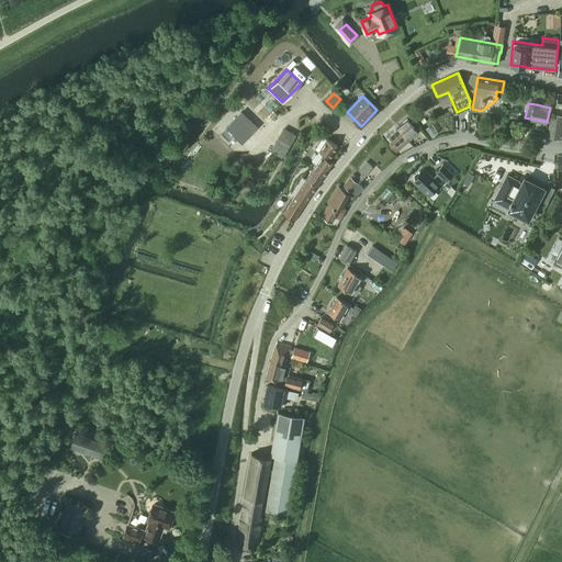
[(247,105),(233,121),(248,136),(263,120),(248,104),(247,105)]
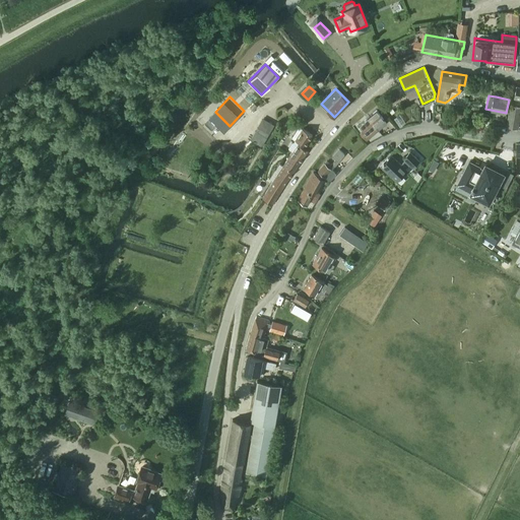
[(518,128),(519,115),(519,107),(510,106),(506,126),(518,128)]
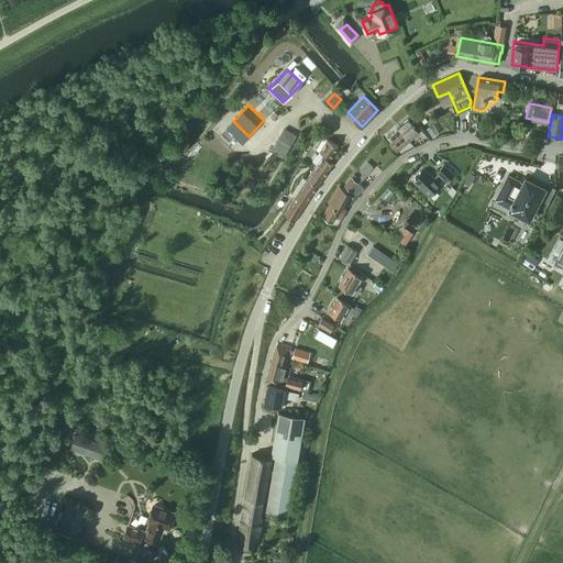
[(398,128),(409,140),(419,132),(408,119),(398,128)]
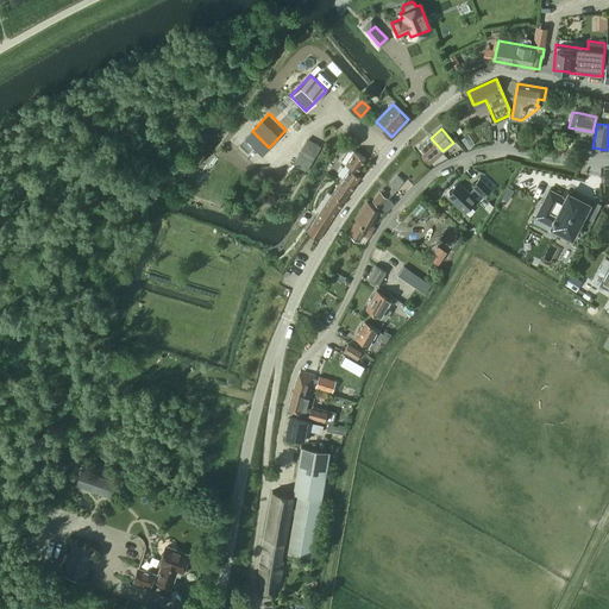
[(570,144),(572,135),(563,133),(562,142),(570,144)]
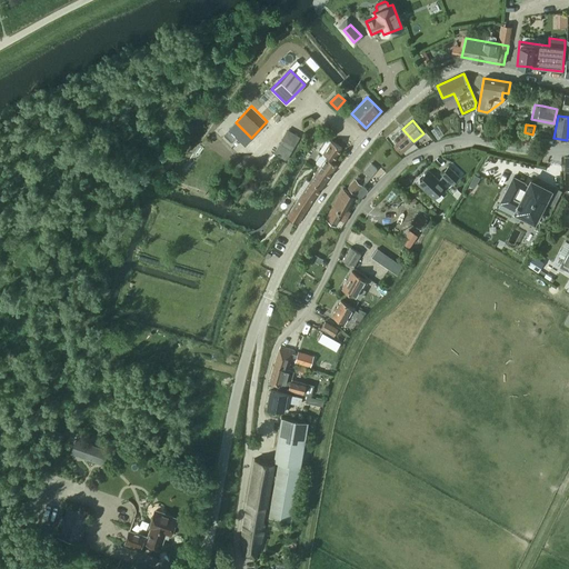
[(413,141),(402,129),(392,137),(397,142),(395,145),(400,153),(415,142),(413,141)]
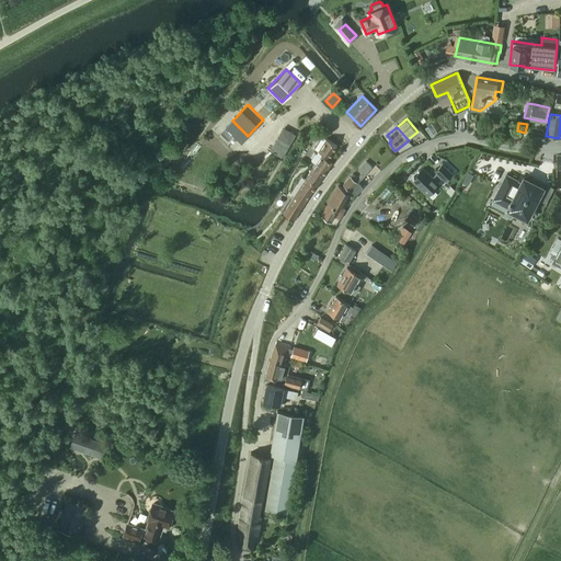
[(277,137),(270,150),(282,158),(287,148),(289,144),(277,137)]
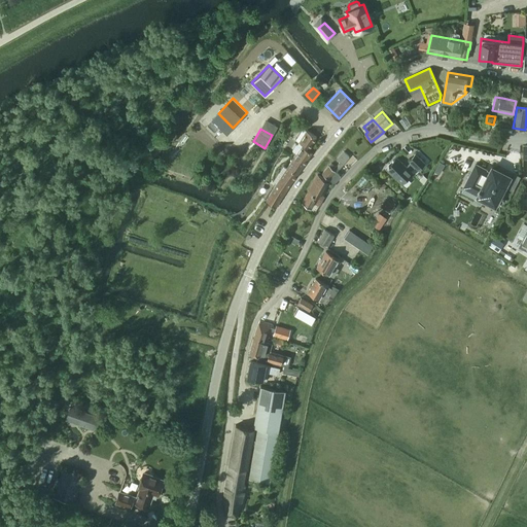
[(295,143),(292,148),(292,149),(296,152),(295,154),(294,156),(305,163),(306,162),(312,152),(302,145),(303,143),(309,147),(316,137),(306,130),(299,140),(297,143),(295,143)]
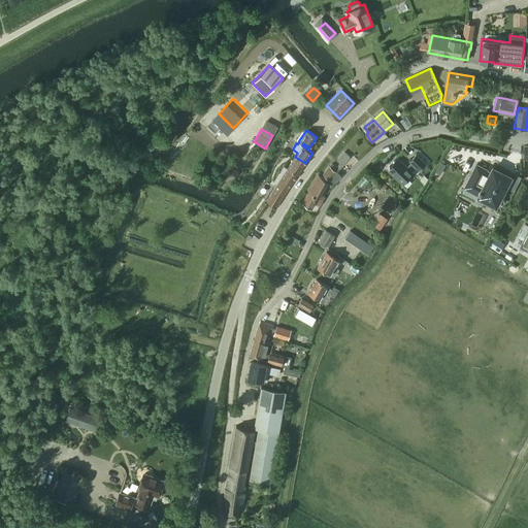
[(329,166),(323,173),(330,180),(331,179),(334,182),(335,182),(340,176),(340,175),(336,172),(339,169),(350,157),(344,152),(337,160),(340,162),(336,167),(332,163),(330,166),(329,166)]
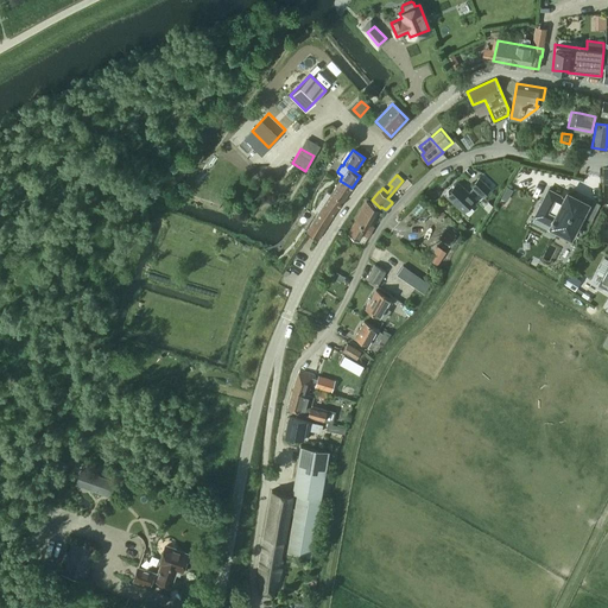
[(473,187),(468,192),(457,182),(444,194),(463,211),(475,198),(474,197),(479,192),(482,196),(491,188),(479,177),(472,185),(473,187)]
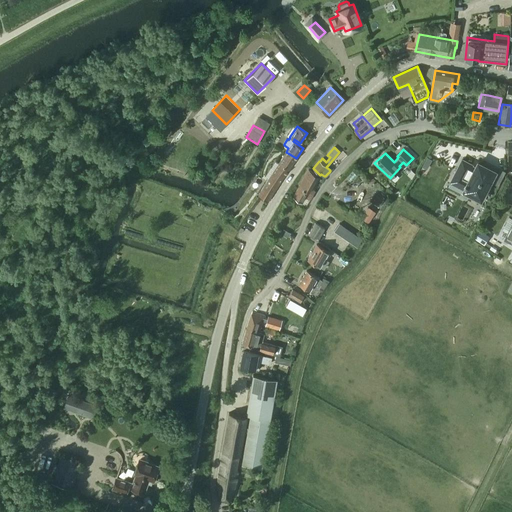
[(269,177),(258,195),(261,197),(268,201),(289,169),(296,158),(286,152),(281,159),(278,163),(269,177)]
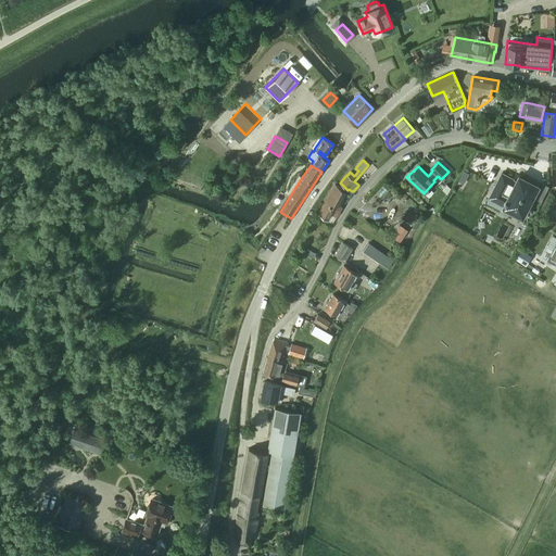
[(489,198),(504,204),(503,207),(513,212),(514,214),(516,215),(518,216),(520,215),(522,216),(538,186),(518,176),(516,181),(512,179),(513,178),(502,173),(489,198)]
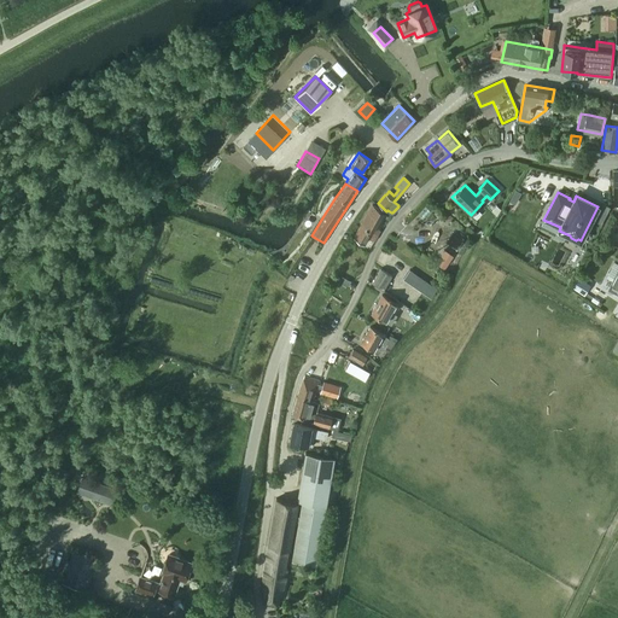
[(383,211),(372,205),(361,225),(377,234),(380,229),(375,227),(383,211)]
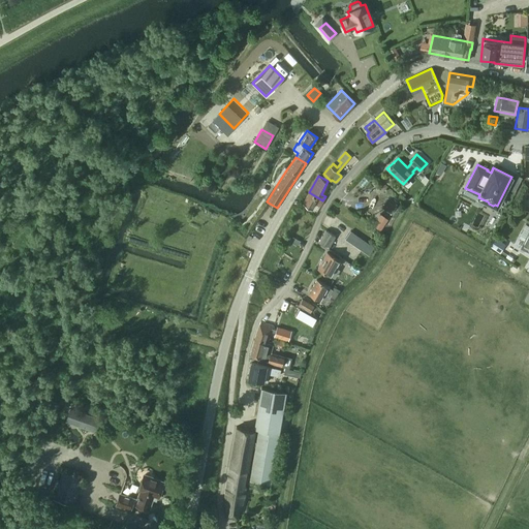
[(322,200),(309,192),(303,204),(312,209),(315,204),(319,207),(322,200)]
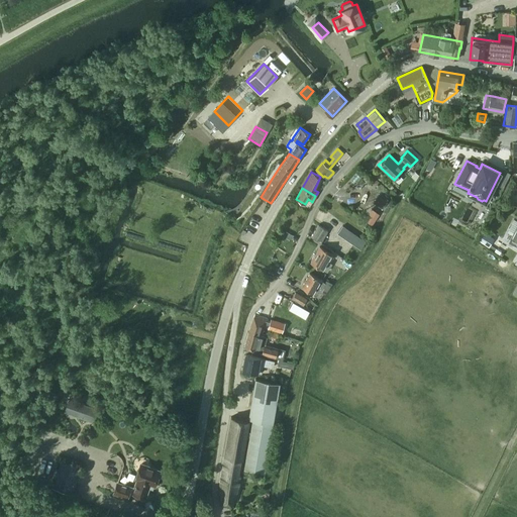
[(378,195),(373,202),(382,209),(387,201),(378,195)]
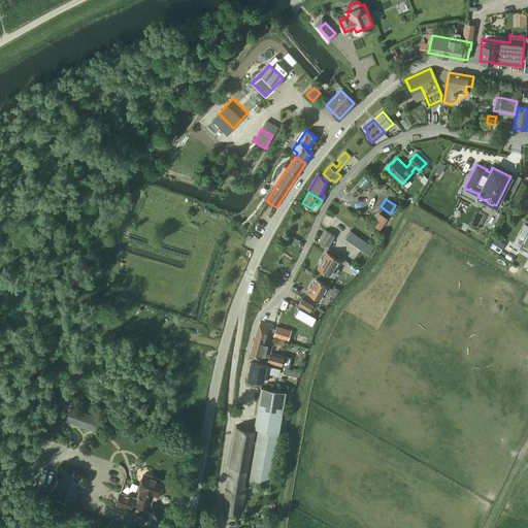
[(380,213),(372,224),(381,229),(387,219),(380,213)]
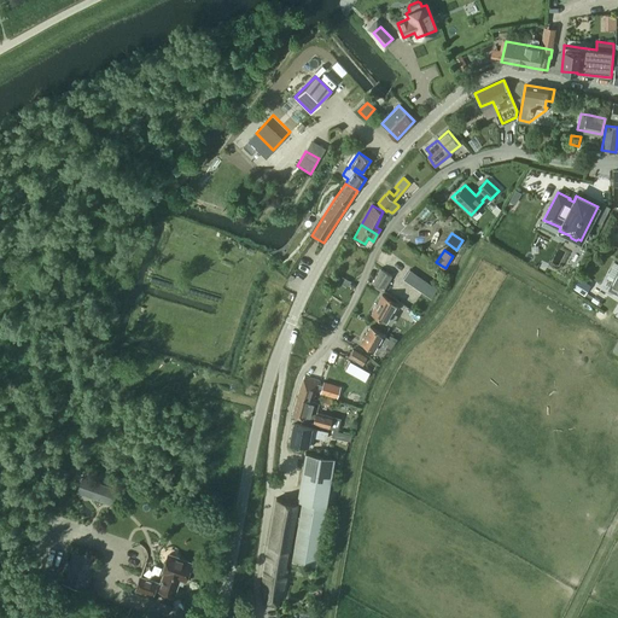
[(373,283),(384,290),(392,275),(380,268),(373,283)]
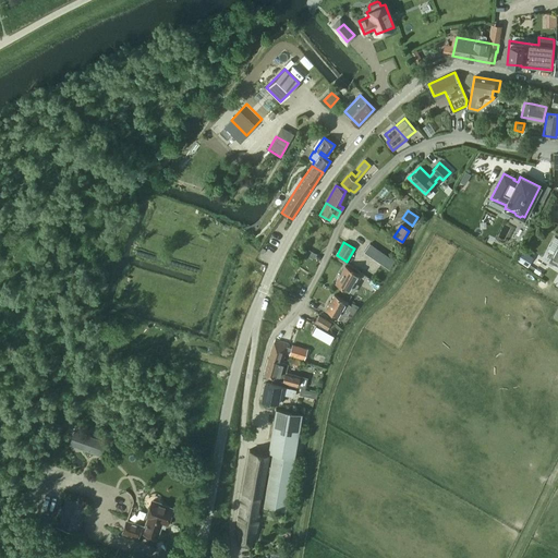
[(370,243),(364,252),(386,266),(389,268),(395,261),(370,243)]
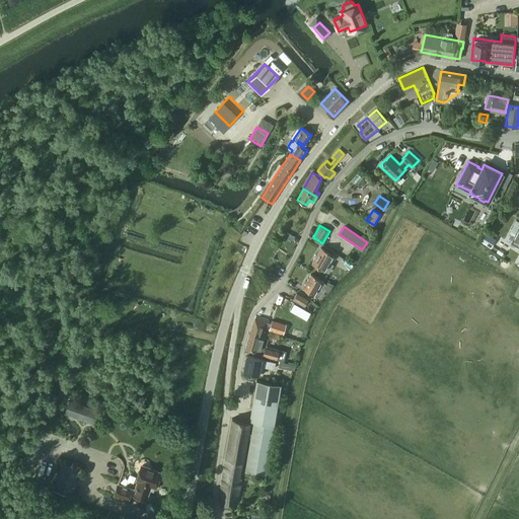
[(486,232),(479,240),(488,246),(494,237),(486,232)]
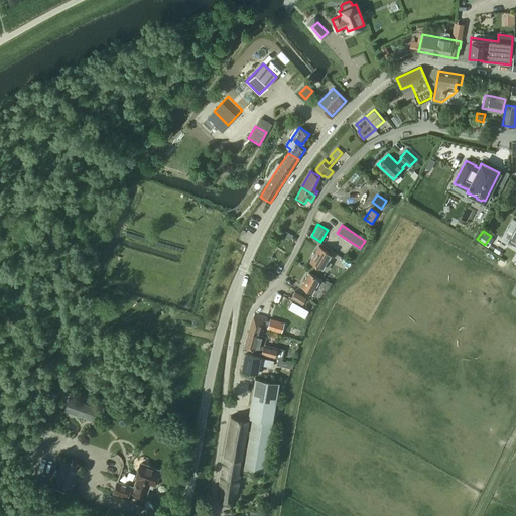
[(309,261),(321,268),(327,271),(331,263),(327,260),(331,253),(318,246),(309,261)]
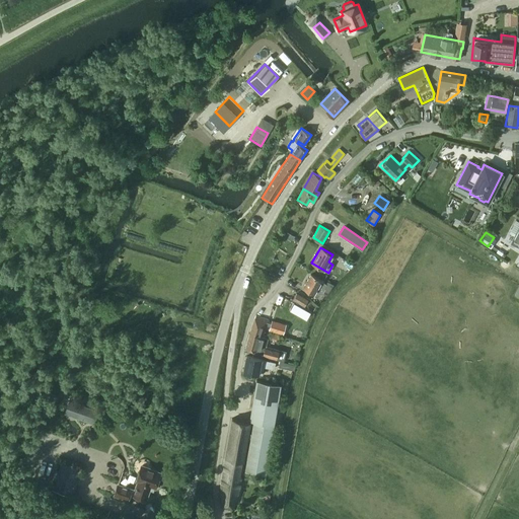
[(326,284),(311,275),(303,288),(318,297),(321,292),(325,295),(334,285),(327,282),(326,284)]
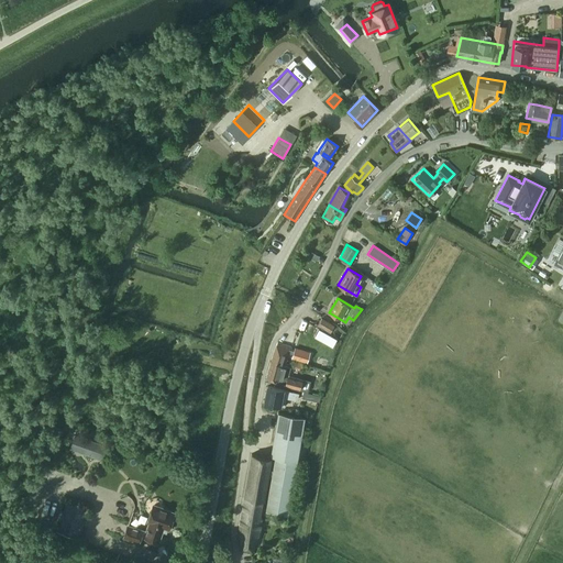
[(322,318),(318,324),(330,332),(334,326),(322,318)]
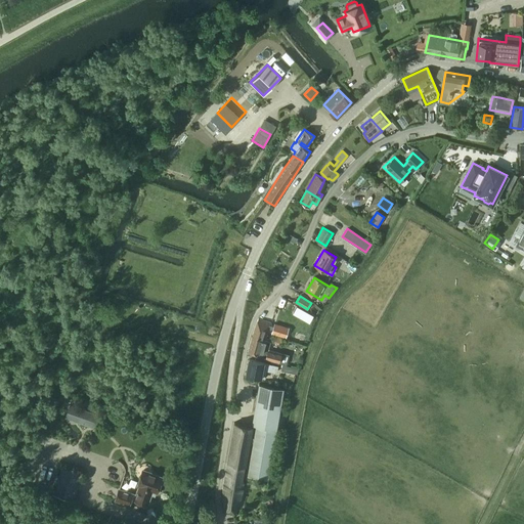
[(294,312),(303,317),(307,310),(298,305),(294,312)]
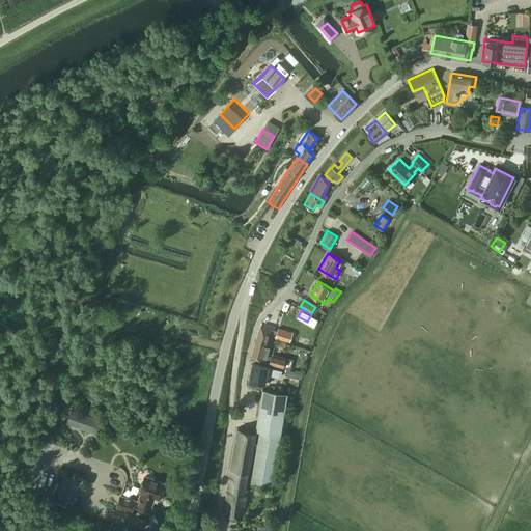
[(275,327),(262,324),(256,341),(269,344),(270,344),(275,327)]
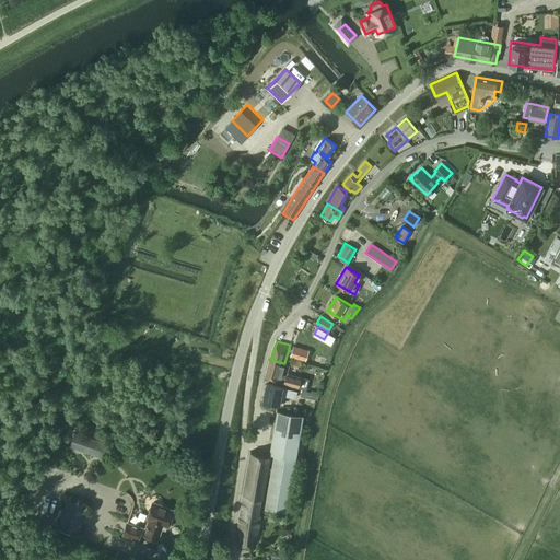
[(295,347),(292,354),(304,359),(307,351),(295,347)]
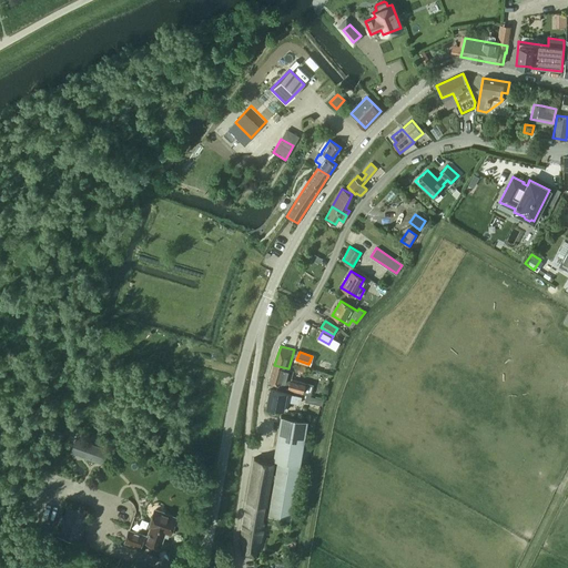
[(293,369),(288,368),(287,368),(274,365),(269,382),(283,386),(283,385),(287,387),(293,369)]
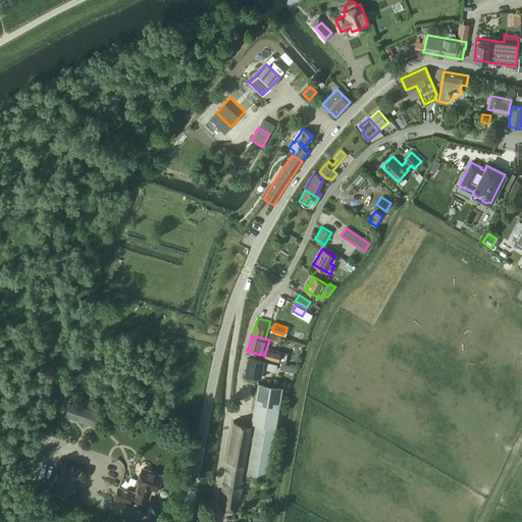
[(264,356),(264,358),(277,362),(278,362),(285,363),(289,353),(280,351),(279,354),(266,351),(264,356)]
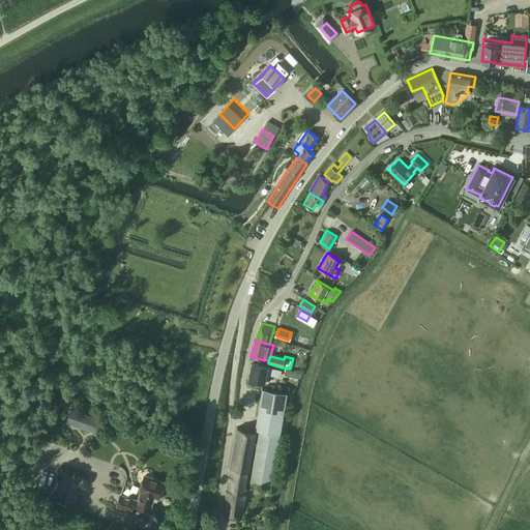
[(252,363),(248,378),(268,382),(269,374),(280,376),(281,370),(270,367),(271,367),(252,363)]
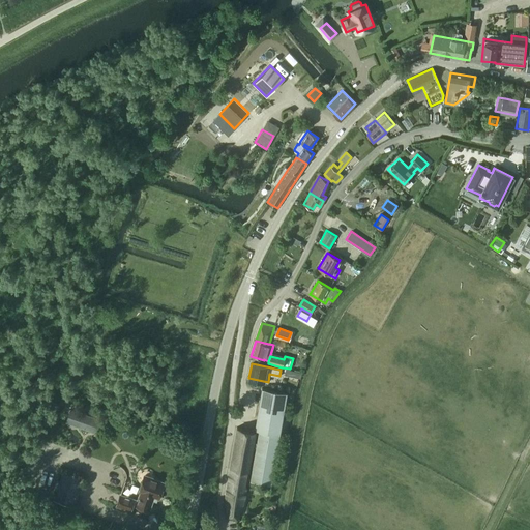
[(251,480),(270,483),(287,391),(262,387),(255,429),(259,430),(251,480)]
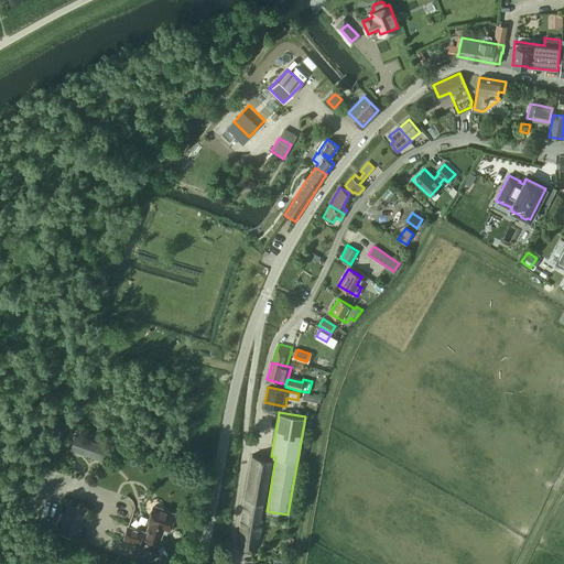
[(71,448),(104,459),(108,447),(76,435),(71,448)]
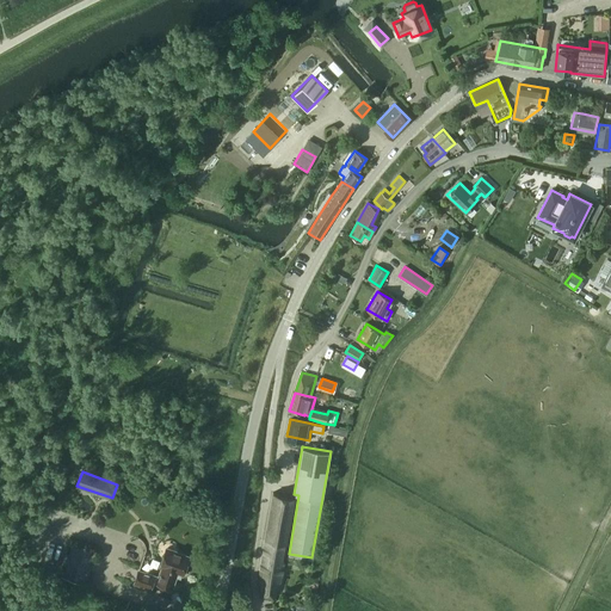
[(281,581),(284,561),(282,561),(284,542),(287,542),(295,497),(273,492),(259,572),(260,593),(275,597),(281,581)]
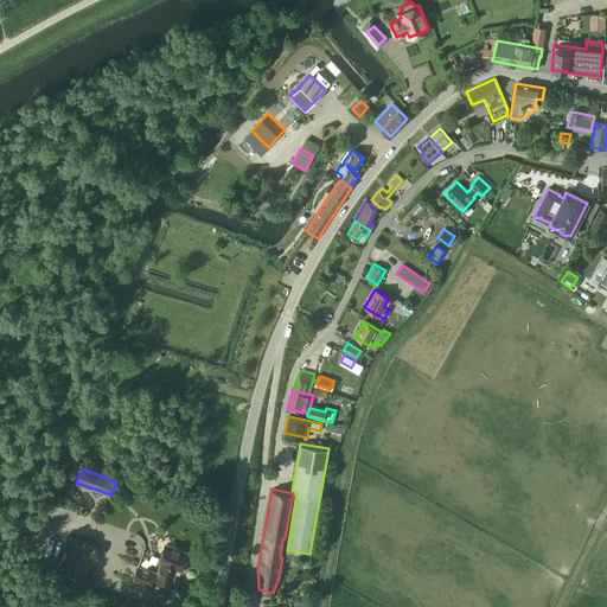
[(62,573),(84,580),(96,545),(72,538),(62,573)]
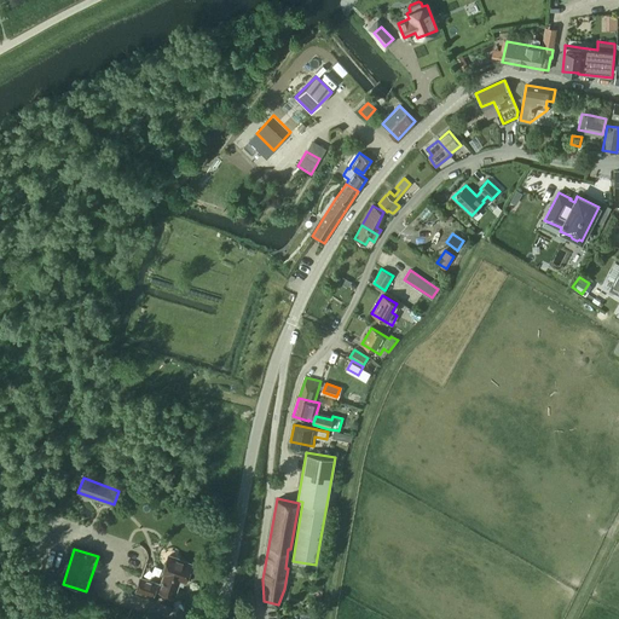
[(191,566),(191,563),(168,556),(162,573),(165,574),(161,584),(140,578),(137,589),(152,594),(155,588),(160,590),(174,595),(179,579),(186,580),(189,573),(191,574),(194,567),(191,566)]
